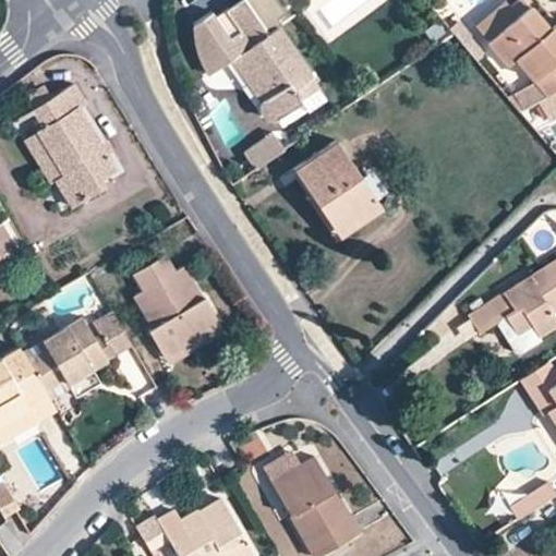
[(244,0),(238,0),(225,9),(238,29),(229,36),(210,10),(193,23),(191,31),(192,39),(194,51),(197,62),(206,74),(229,59),(239,51),(267,94),(258,100),(257,104),(257,109),(263,116),(266,118),(270,118),(318,86),(313,75),(278,25),(266,33),(244,0)]
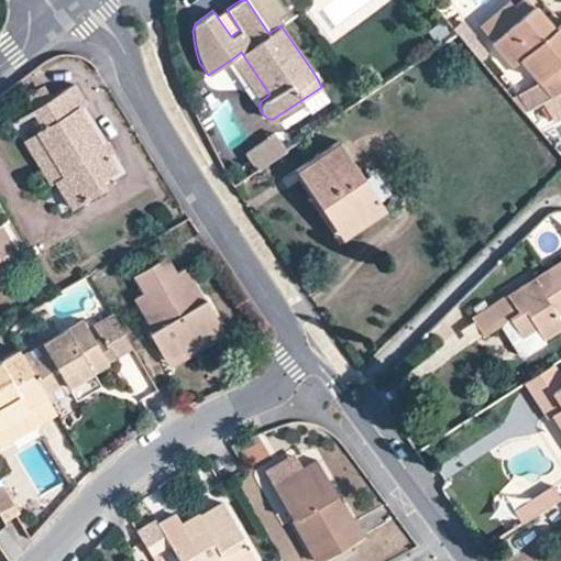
[(277,0),(246,0),(268,33),(281,25),(290,19),(277,0)]
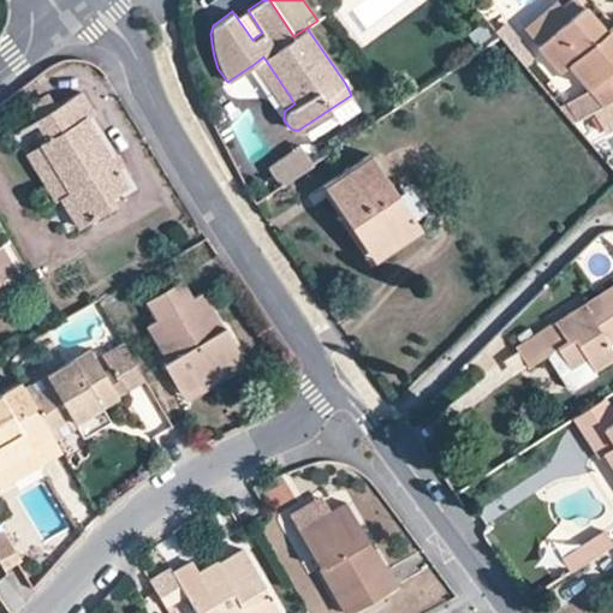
[(471,0),(468,4),(492,34),(506,22),(487,0),(471,0)]
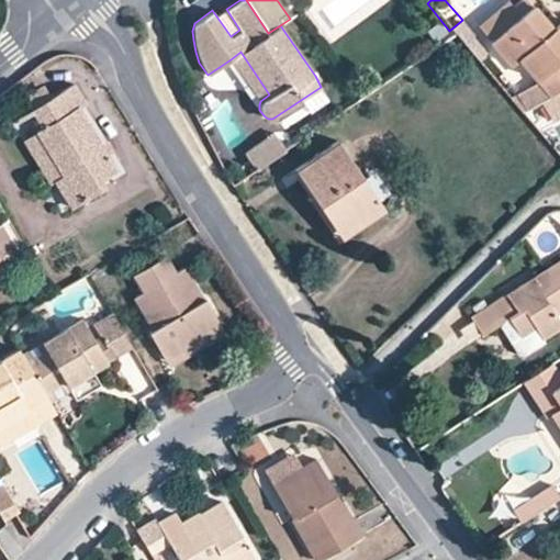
[(540,84),(552,97),(556,93),(559,91),(559,21),(550,28),(526,0),(518,0),(511,8),(517,17),(491,41),(512,64),(518,59),(540,84)]
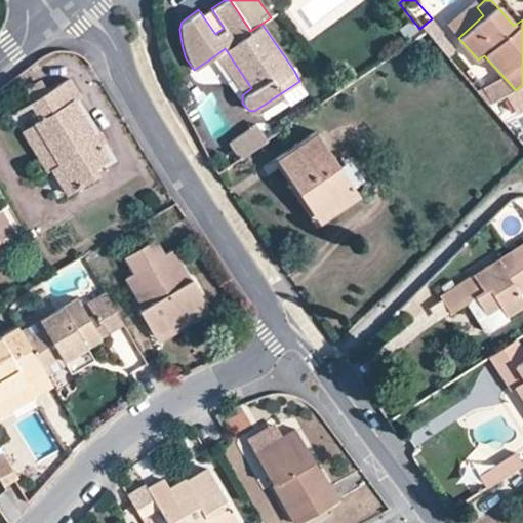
[(447,26),(458,38),(483,15),(477,7),(472,2),(447,26)]
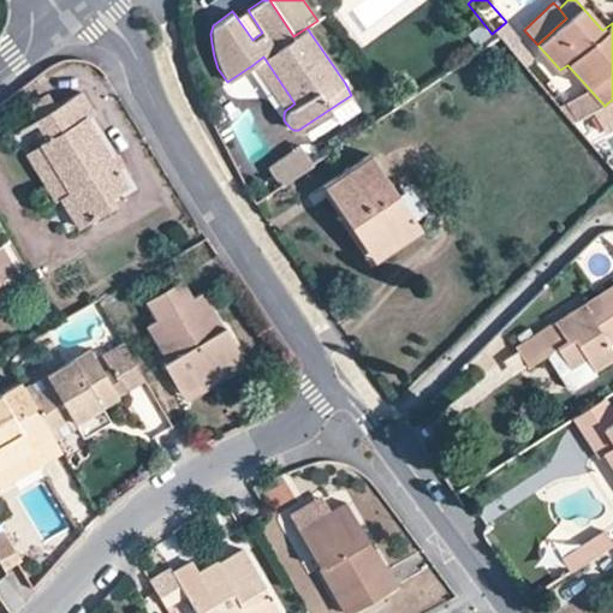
[(253,65),(285,111),(295,103),(263,57),(253,65)]
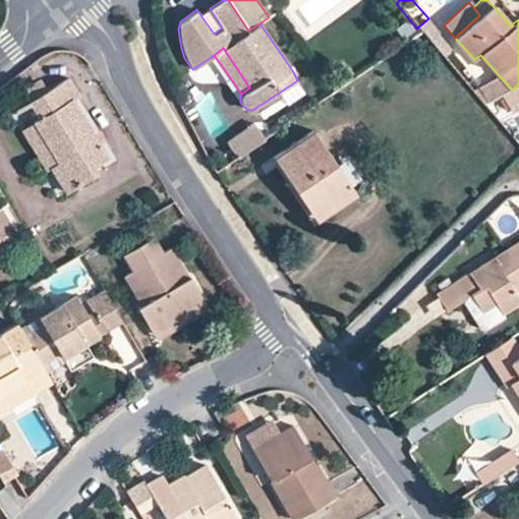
[(473,94),(483,106),(488,102),(512,90),(501,77),(473,94)]
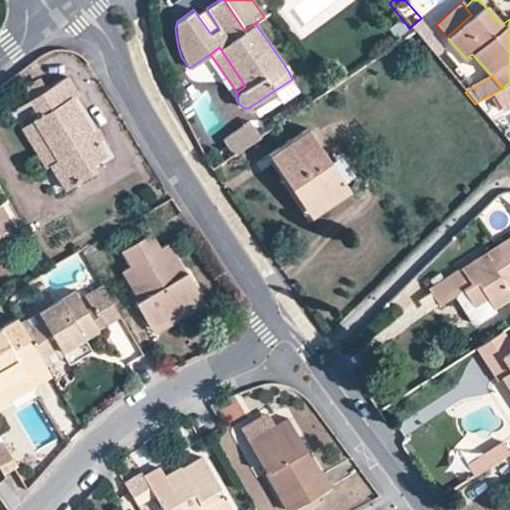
[(50,166),(65,190),(95,171),(91,165),(105,156),(98,142),(92,145),(87,138),(92,134),(70,99),(78,95),(67,79),(47,92),(42,84),(26,93),(41,116),(35,120),(60,160),(50,166)]
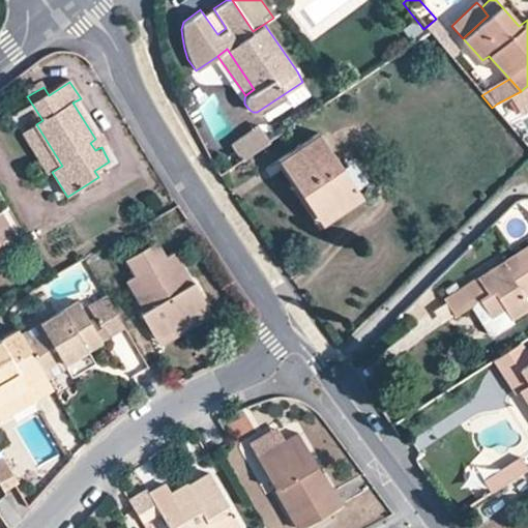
[(497,104),(504,118),(527,101),(527,94),(524,88),(521,91),(497,104)]
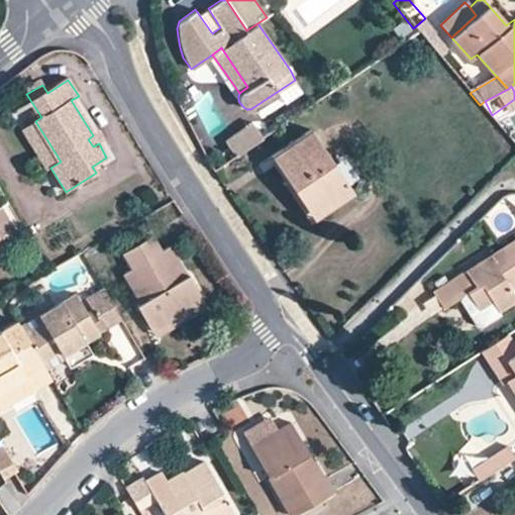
[(223,138),(233,155),(262,136),(250,120),(223,138)]
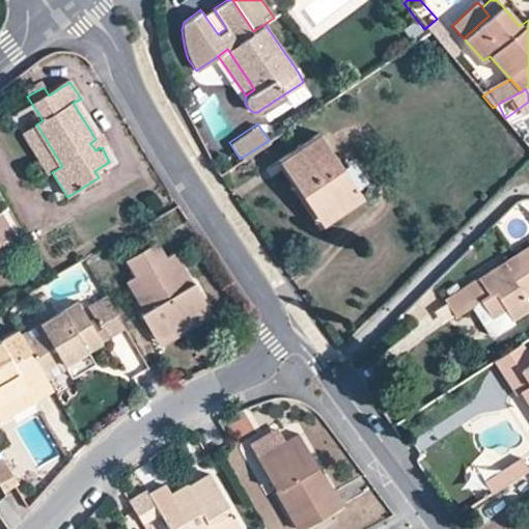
[(90,143),(95,150),(102,147),(108,143),(103,135),(95,139),(90,143)]
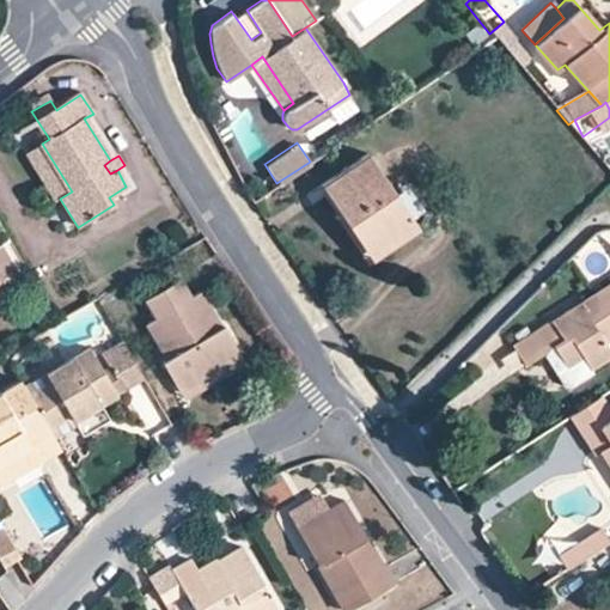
[(324,185),(361,244),(384,230),(391,242),(414,227),(367,158),(324,185)]
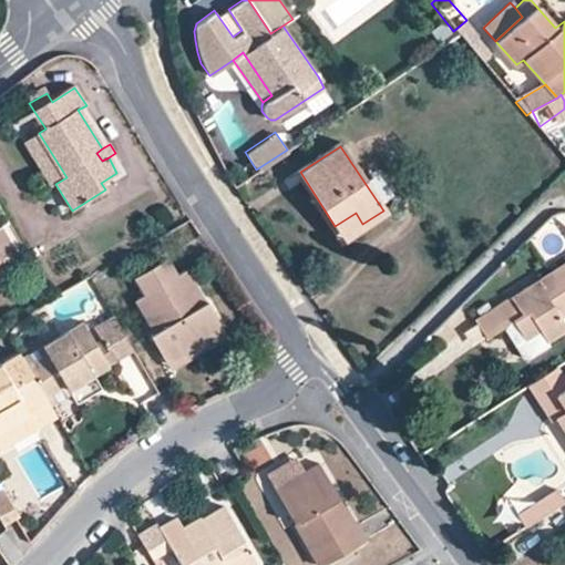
[(335,226),(342,238),(362,224),(356,213),(335,226)]
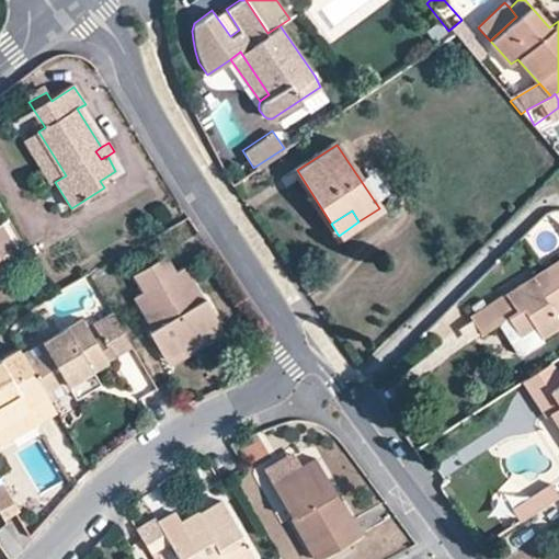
[(0,273),(22,261),(1,226),(0,226),(0,273)]
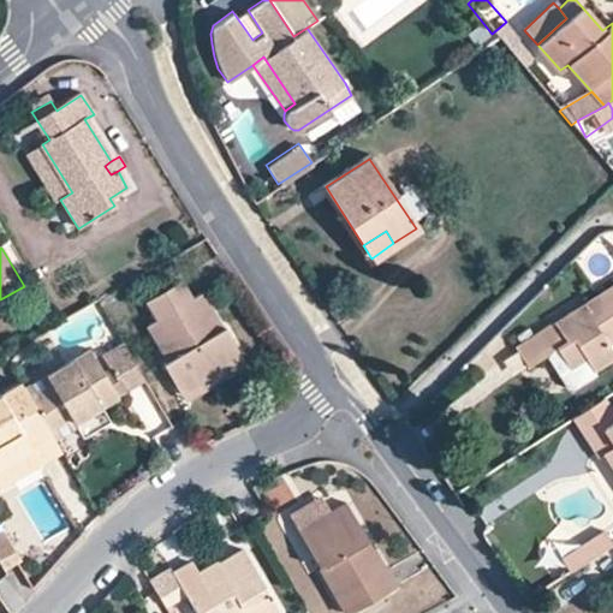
[(165,365),(184,397),(207,384),(203,378),(242,356),(226,328),(222,331),(203,296),(191,303),(180,284),(149,302),(160,321),(150,327),(170,362),(165,365)]
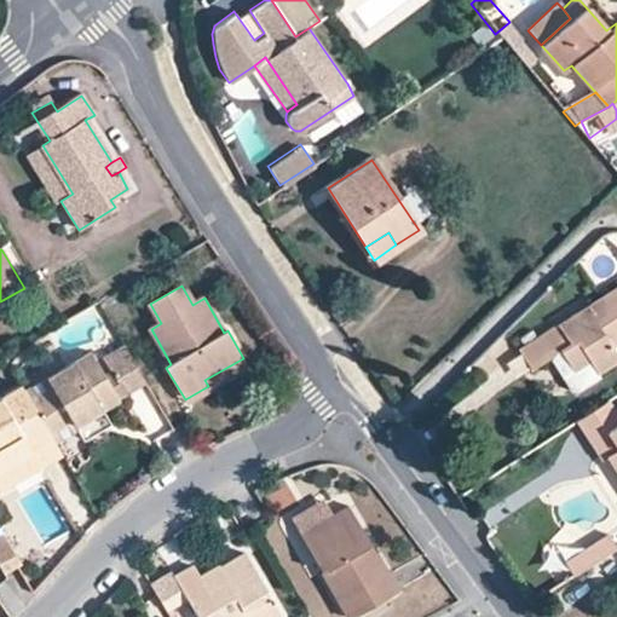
[(529,368),(547,356),(558,349),(571,370),(588,359),(595,372),(616,358),(616,353),(611,345),(616,341),(616,286),(518,351),(529,368)]
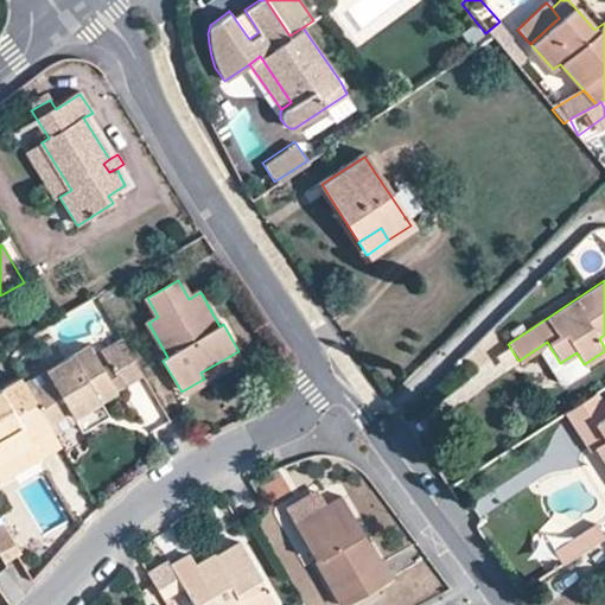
[(121,384),(142,371),(122,338),(101,351),(121,384)]
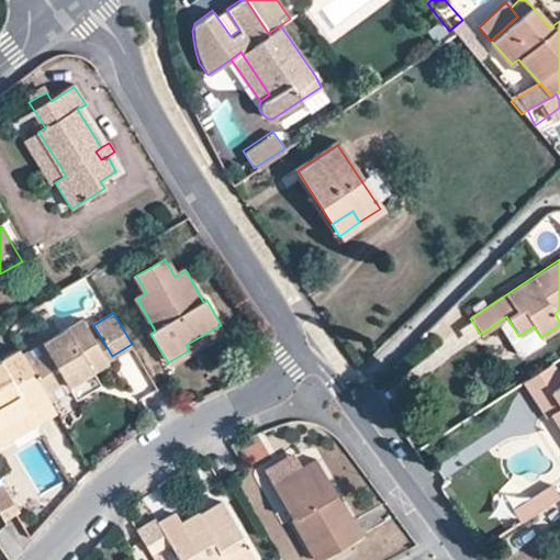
[(534,326),(518,336),(506,316),(496,323),(518,359),(544,343),(540,337),(534,326)]
